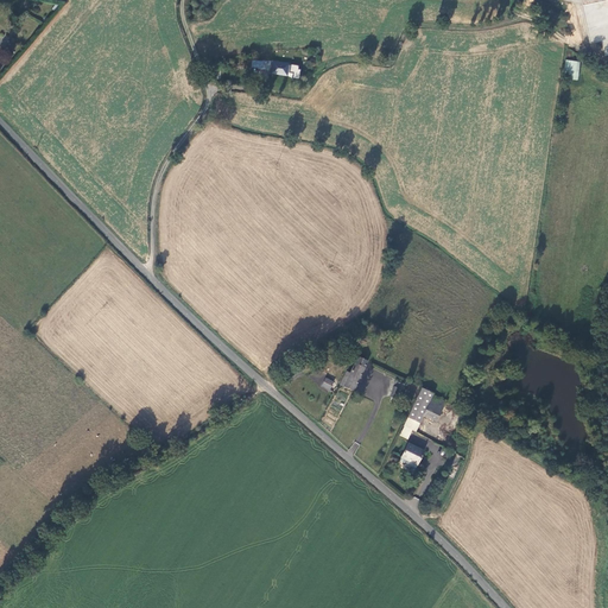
[(607,0),(583,5),(589,43),(602,42),(605,56),(607,55),(607,0)]
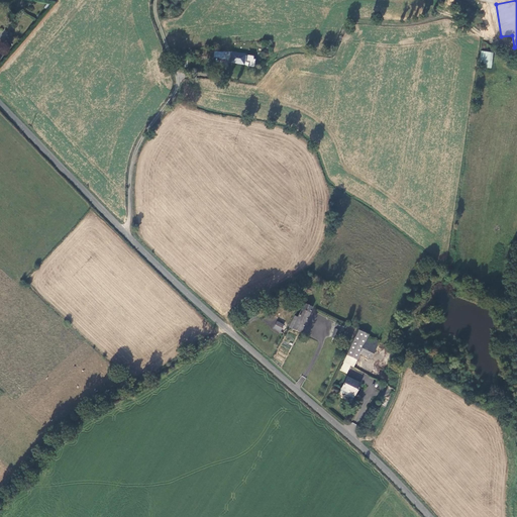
[(491,68),(493,54),(481,50),(479,66),(491,68)]
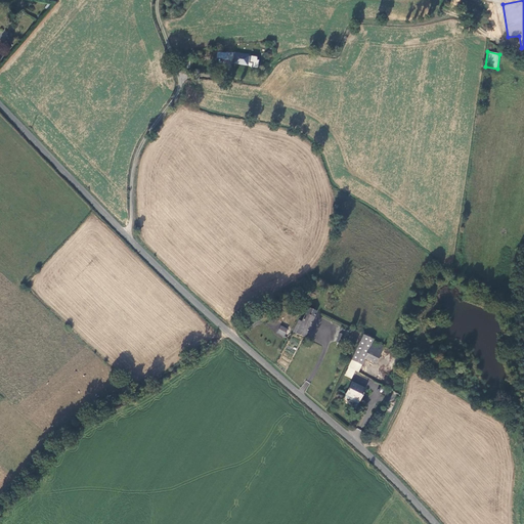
[(217,52),(217,59),(233,60),(233,52),(217,52)]
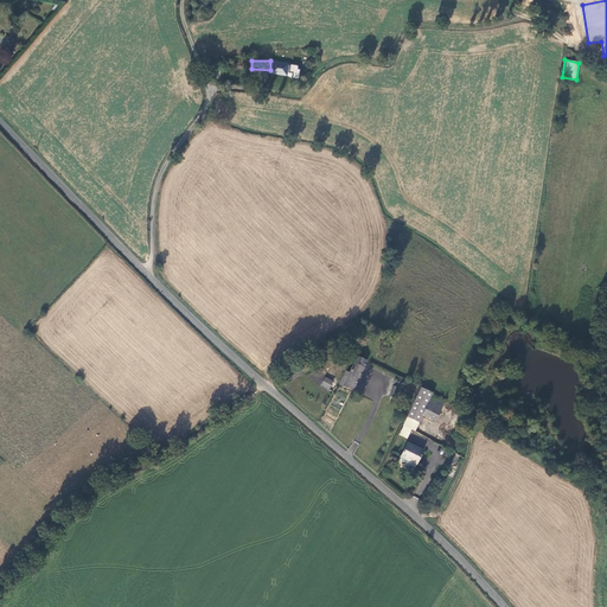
[(292,69),(292,65),(288,64),(272,62),(270,74),(287,76),(288,68),(292,69)]
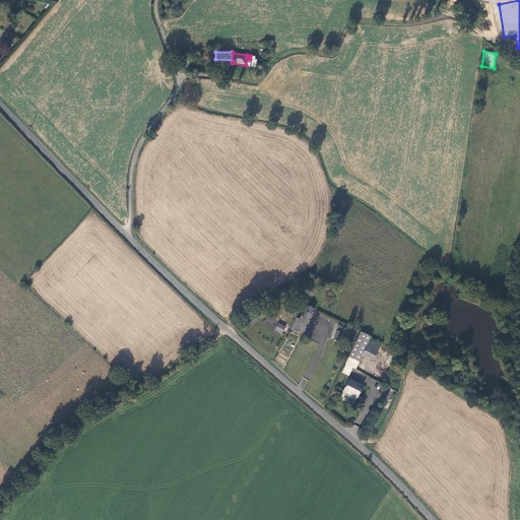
[(300,319),(296,317),(290,329),(303,335),(305,332),(315,310),(306,305),(304,310),(300,319)]
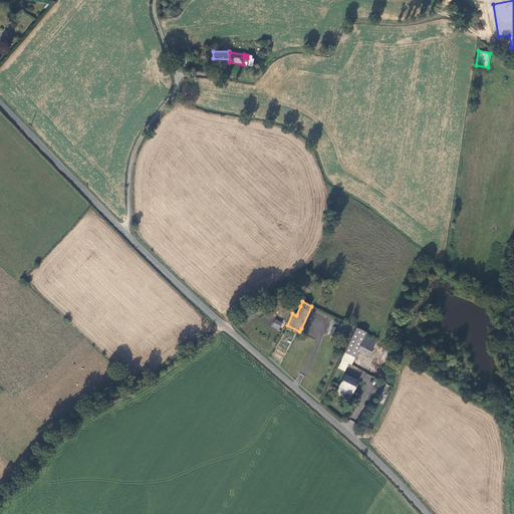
[(282,323),(275,319),(272,326),(279,330),(282,323)]
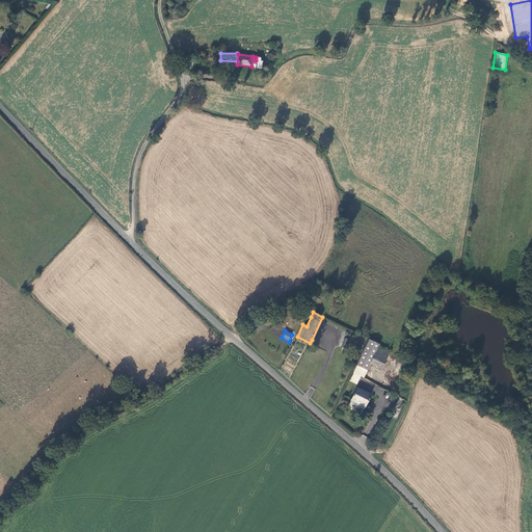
[(345,334),(342,348),(346,349),(348,341),(352,342),(354,337),(351,336),(351,335),(345,334)]
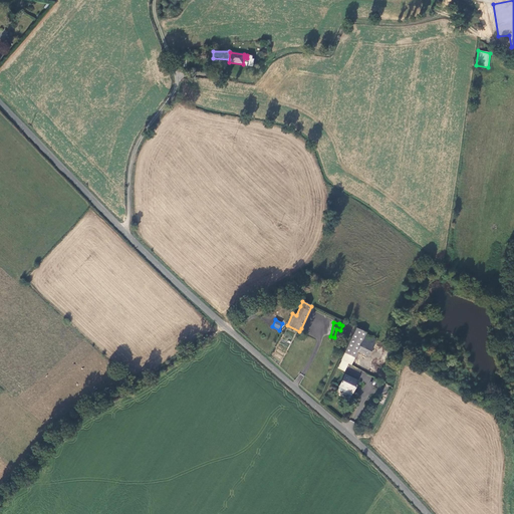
[(366,334),(356,328),(341,360),(337,368),(344,371),(349,364),(352,365),(358,351),(369,356),(377,340),(365,334),(366,334)]
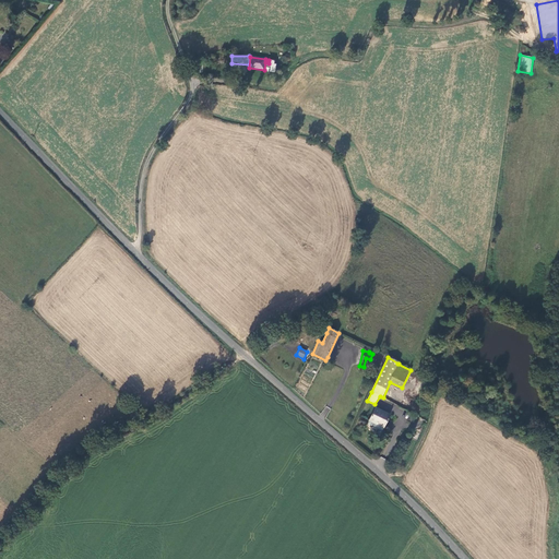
[(391,415),(376,407),(367,424),(372,426),(373,424),(383,429),(391,415)]
